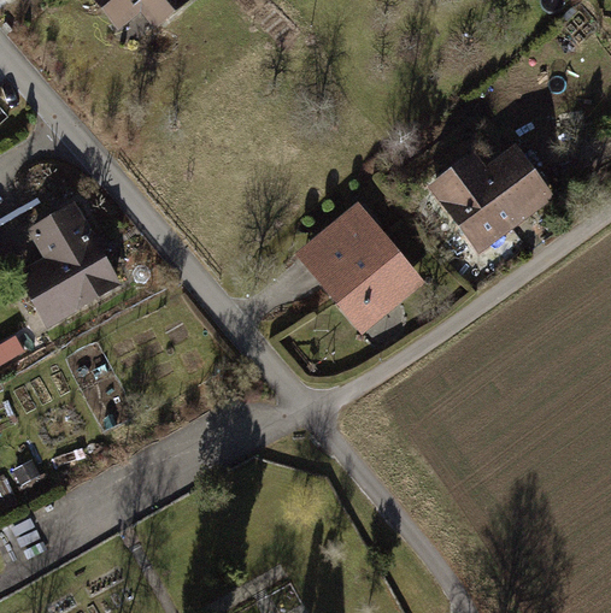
[(99,0),(121,25),(139,10),(156,29),(189,0),(99,0)]
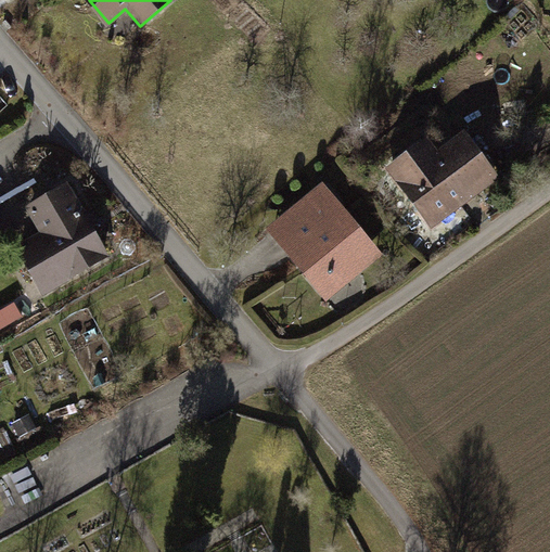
[(429,132),(383,165),(427,229),(501,178),(468,129),(440,149),(429,132)]
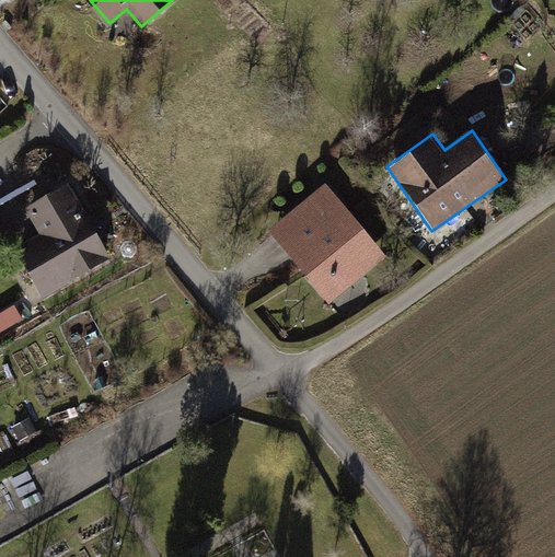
[(39,233),(14,247),(41,294),(111,255),(70,182),(25,207),(39,233)]
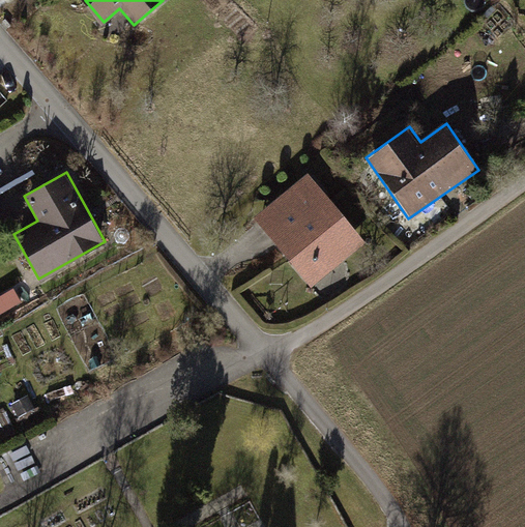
[(309,173),(253,216),(308,286),(365,242),(309,173)]
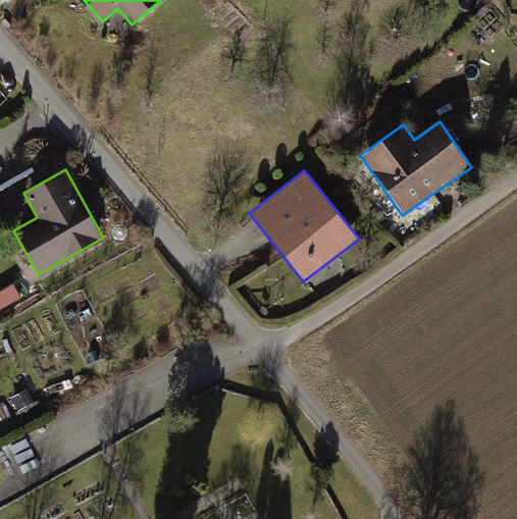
[(17,189),(2,198),(19,225),(35,215),(17,189)]
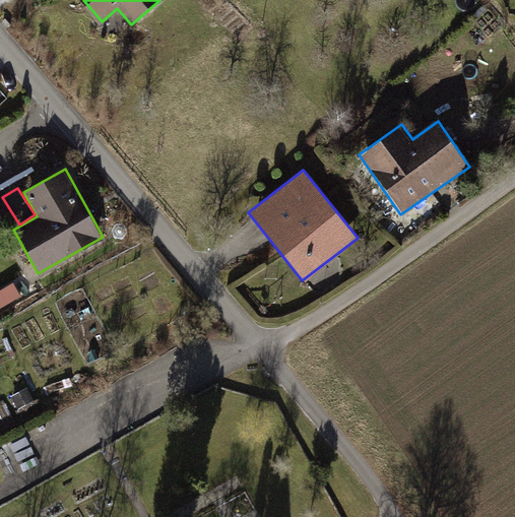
All buildings are outlined.
